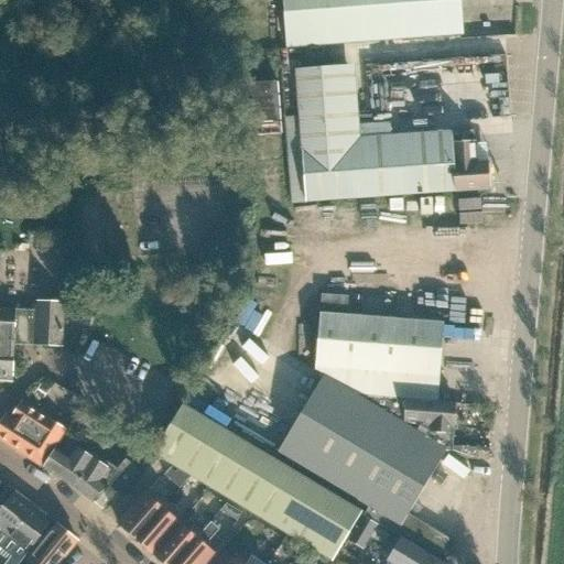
[(464,35),(461,0),(282,0),(286,47),(464,35)]
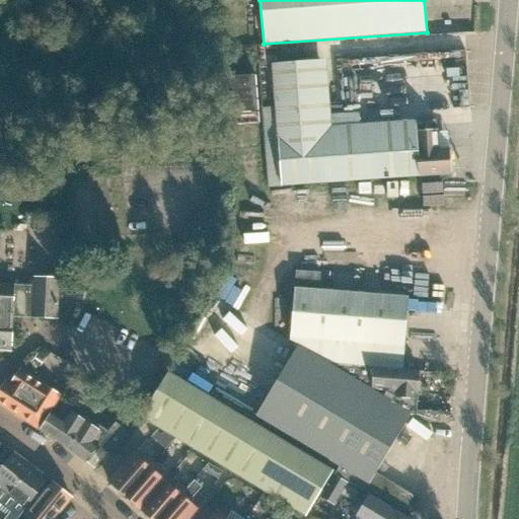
[(321,61),(273,65),(282,187),(451,173),(449,149),(438,149),(437,129),(417,131),(416,127),(326,134),(321,61)]
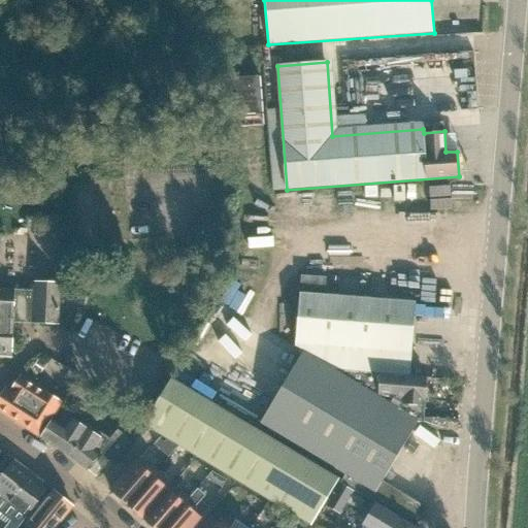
[(0,356),(11,357),(13,321),(59,324),(62,283),(34,282),(33,289),(0,287),(0,356)]
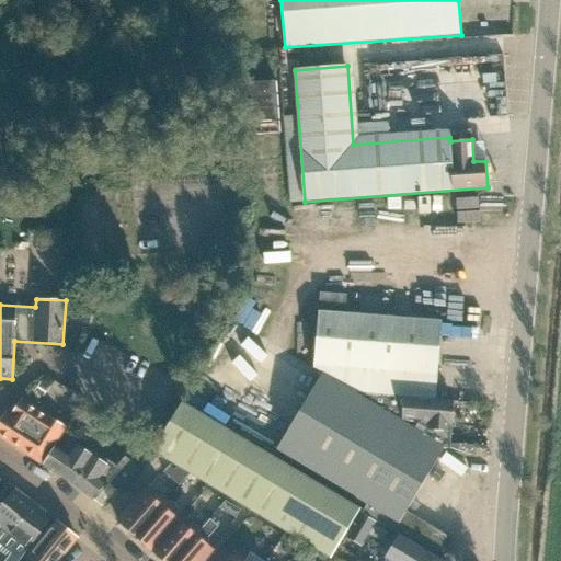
[(354,393),(434,400),(441,321),(319,311),(315,367),(323,373),(322,375),(354,393)]
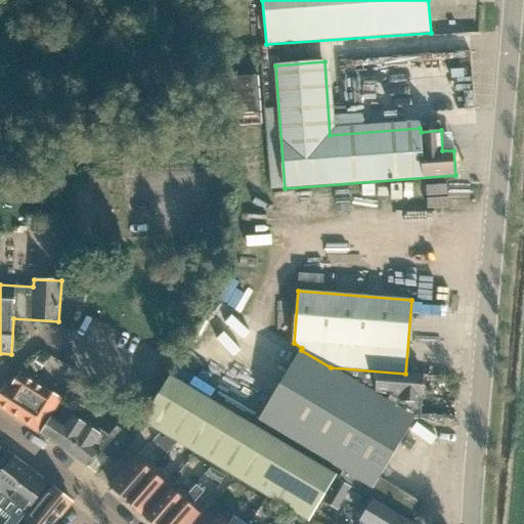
[(423,423),(331,367),(301,350),(259,420),(346,470),(377,488),(382,479),(416,420),(423,424),(423,423)]
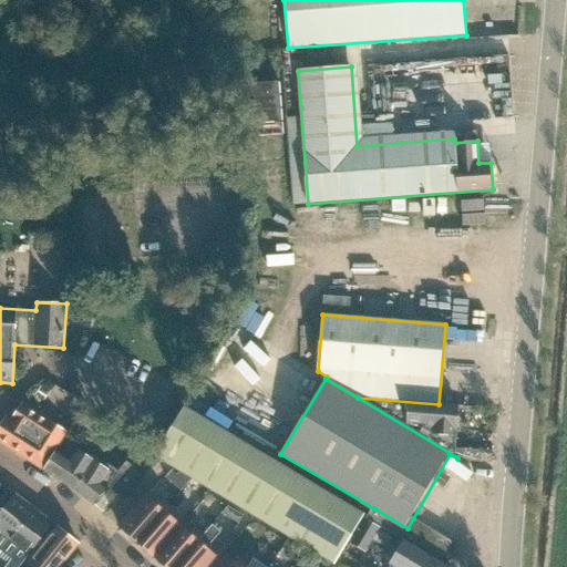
[(43,384),(35,395),(42,401),(51,390),(43,384)]
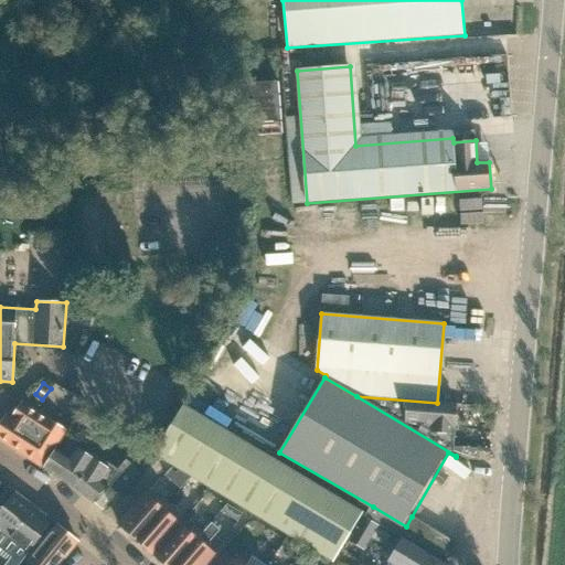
[(457,405),(437,403),(356,396),(456,456),(457,405)]
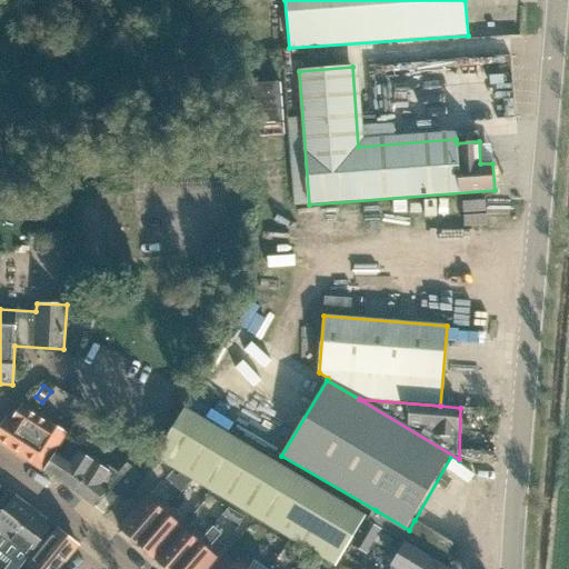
[(5,417),(0,423),(0,442),(41,469),(66,432),(21,403),(10,420),(5,417)]
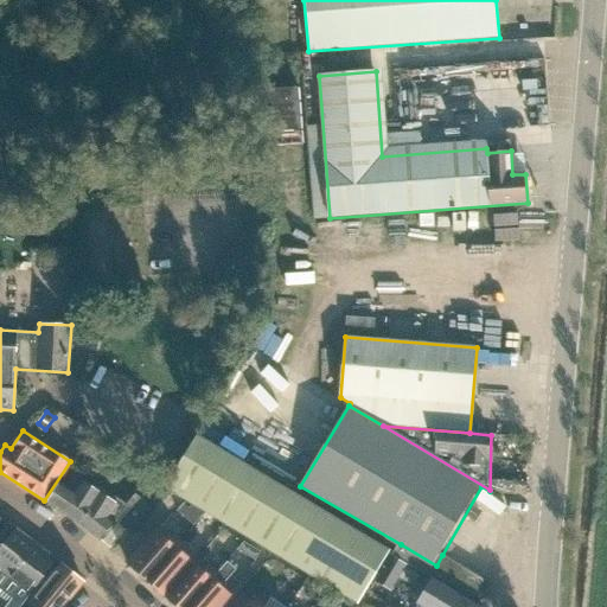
[(202,432),(168,484),(359,602),(391,550),(202,432)]
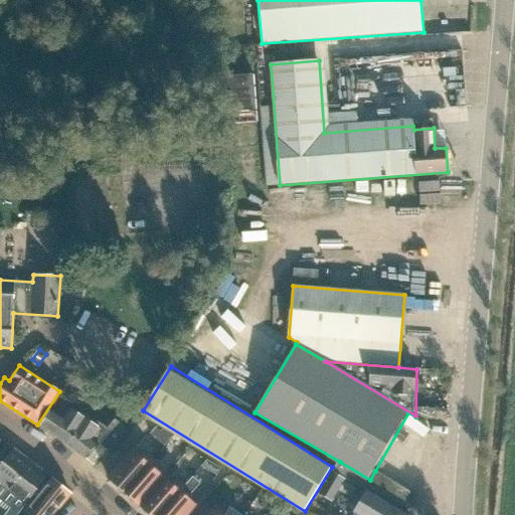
[(51,406),(38,426),(83,457),(97,440),(110,450),(127,427),(114,417),(107,426),(63,399),(56,409),(51,406)]
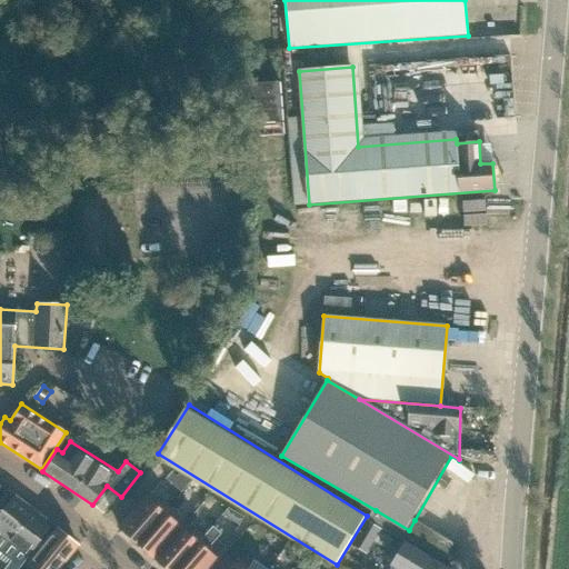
[(185,478),(177,488),(181,492),(190,482),(185,478)]
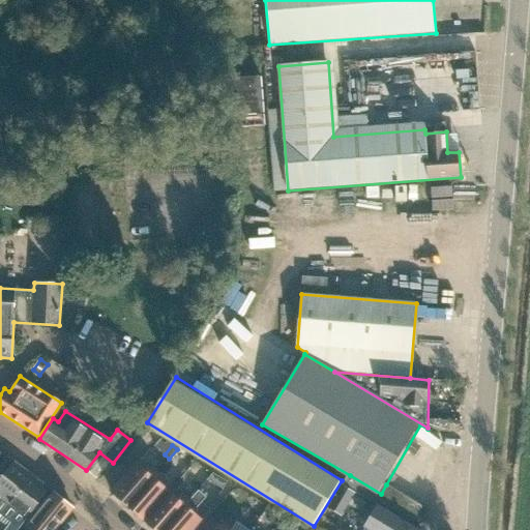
[(10,503),(32,475),(13,462),(1,478),(0,476),(0,516),(9,503),(10,503)]
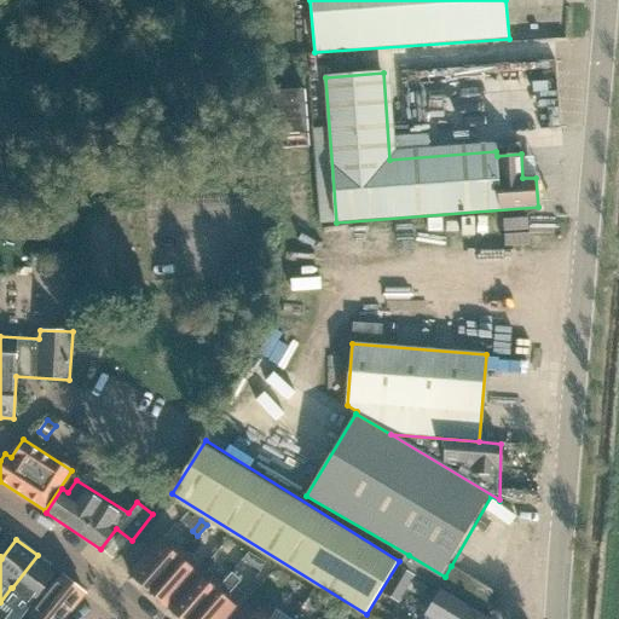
[(150,593),(185,554),(175,545),(172,550),(161,542),(132,576),(150,593)]
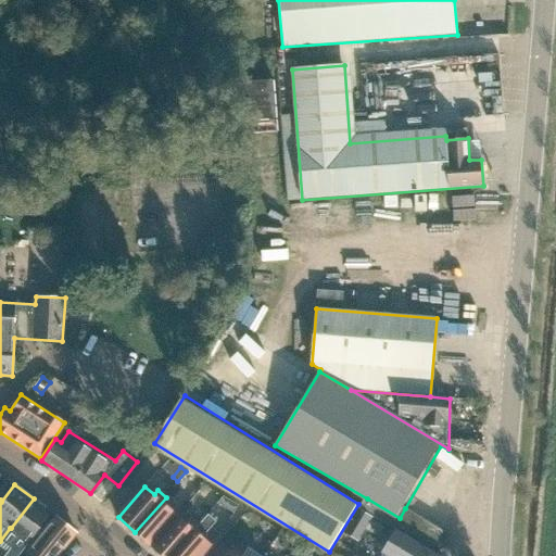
[(234,514),(239,505),(223,496),(218,504),(234,514)]
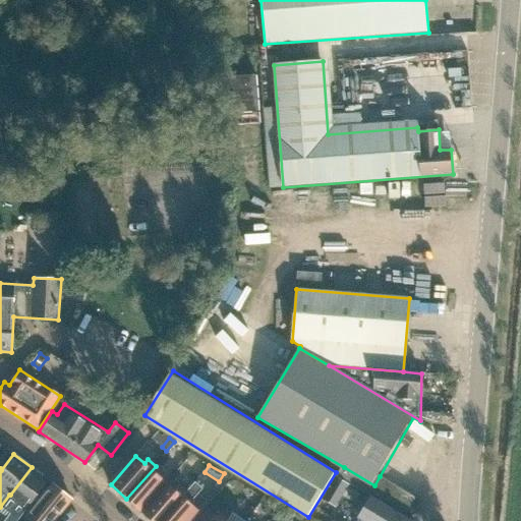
[(163,472),(156,466),(126,499),(142,512),(167,483),(160,476),(163,472)]
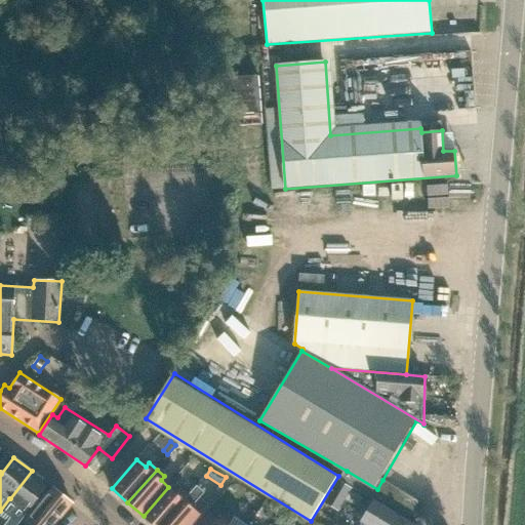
[(9,498),(0,511),(0,513),(10,520),(6,524),(18,524),(49,484),(32,471),(10,498),(9,498)]
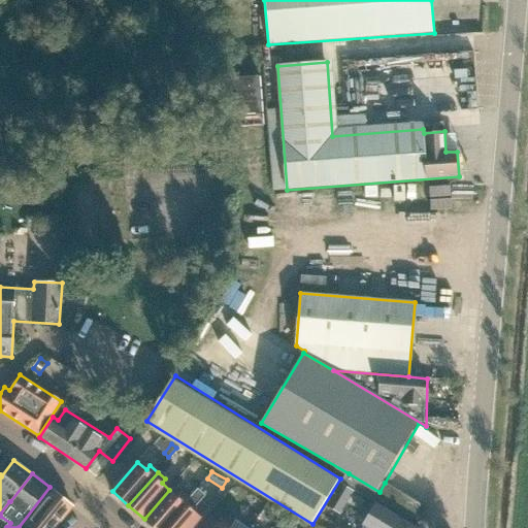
[(385,483),(380,492),(349,473),(344,482),(380,503),(411,524),(424,504),(385,483)]
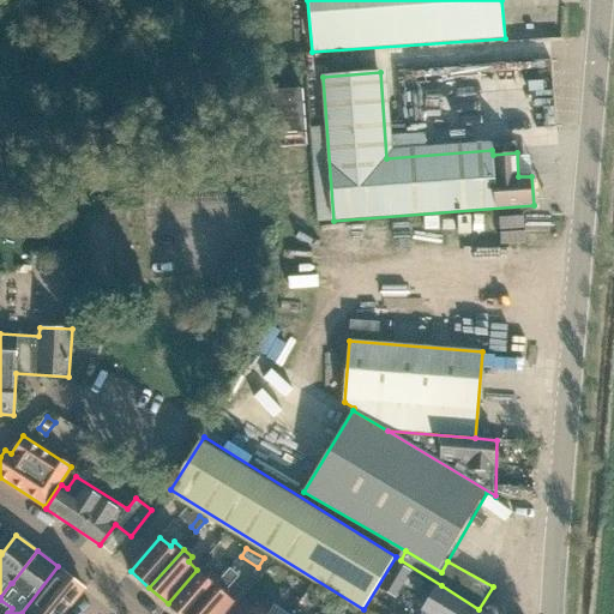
[(393,561),(379,587),(396,596),(410,572),(393,561)]
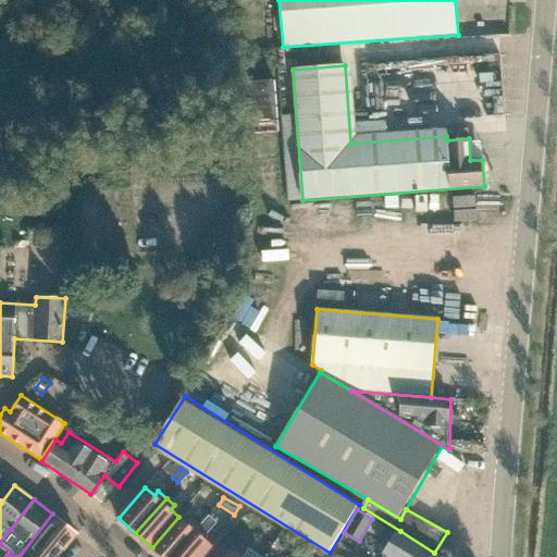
[(210,516),(199,528),(173,556),(203,556),(213,547),(203,539),(218,523),(210,516)]
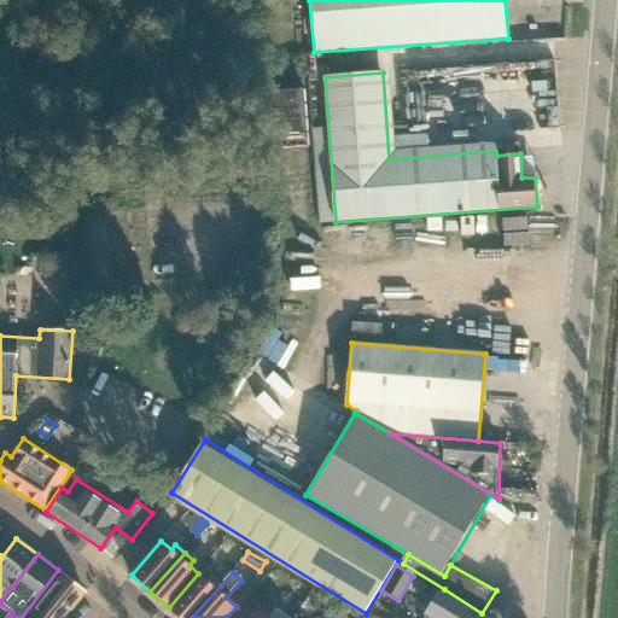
[(64,617),(86,593),(63,573),(30,612),(25,617),(64,617)]
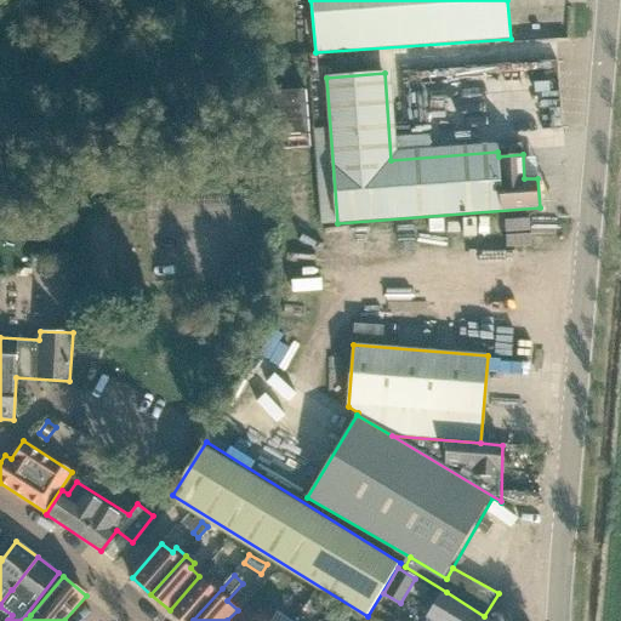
[(170,610),(181,620),(193,620),(222,588),(214,580),(209,585),(199,576),(170,610)]
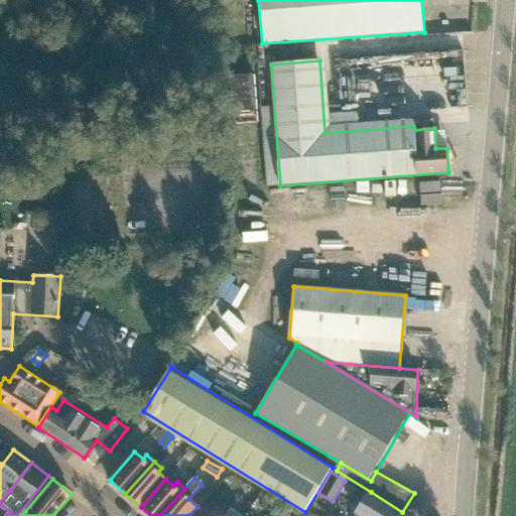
[(274,515),(283,503),(264,489),(259,496),(265,500),(261,505),(274,515)]
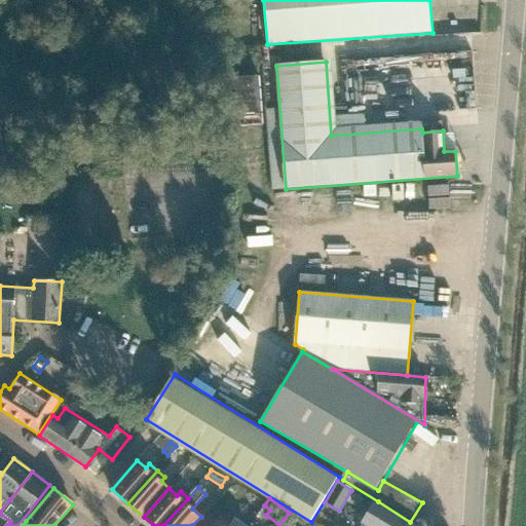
[(365,522),(362,525),(413,525),(377,503),(365,522)]
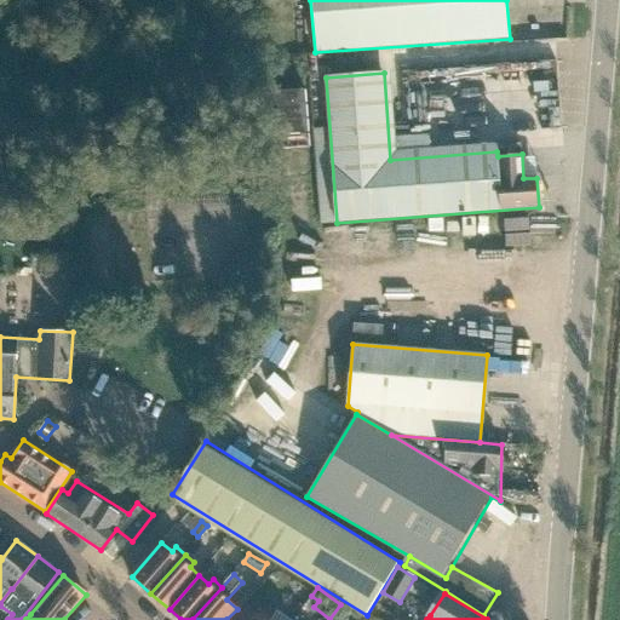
[(290,619),(277,610),(273,618),(263,610),(259,615),(247,607),(237,619),(290,619)]
